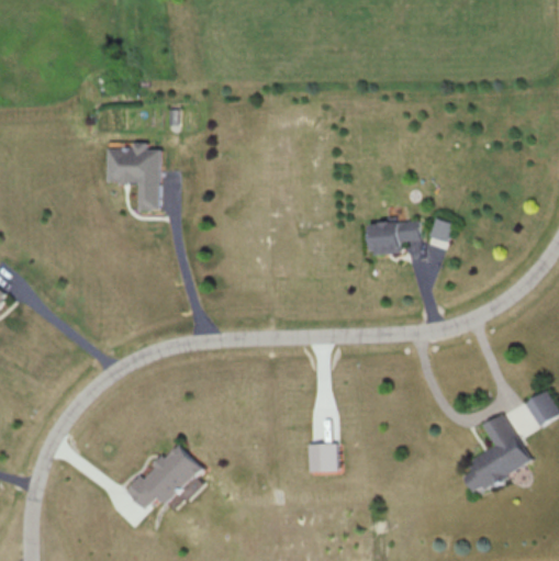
[(159,147),(145,147),(145,141),(132,141),(132,147),(107,147),(107,182),(138,182),(137,209),(158,209),(159,147)]
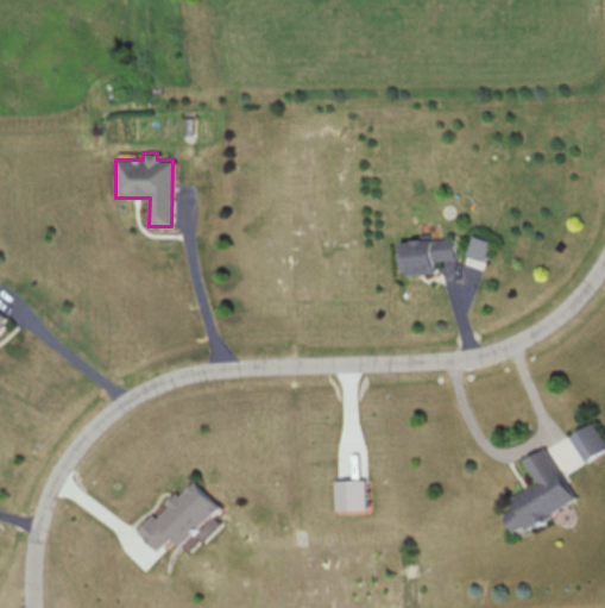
[(464,252),(481,258),(487,240),(470,234),(464,252)]
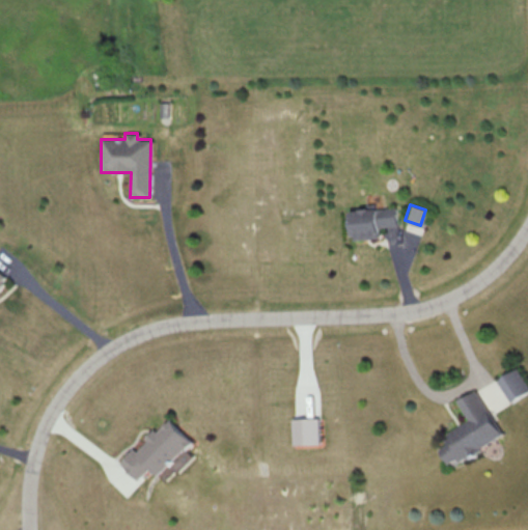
[(348,208),(349,238),(377,236),(377,225),(394,225),(394,207),(348,208)]
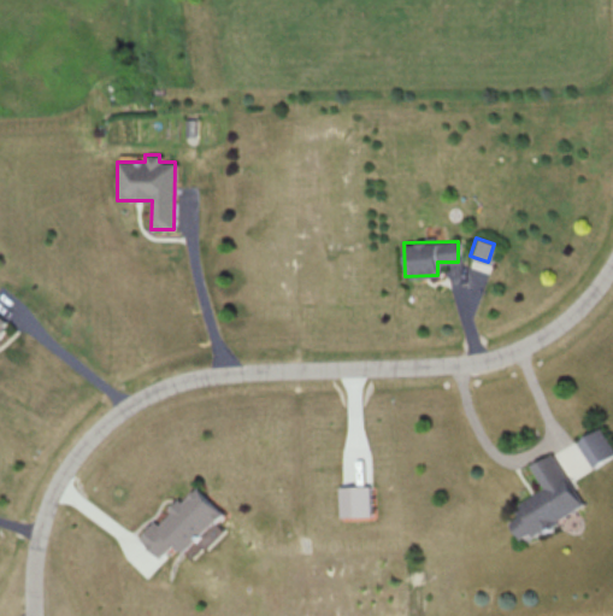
[(576,440),(591,467),(612,453),(612,451),(599,427),(576,440)]
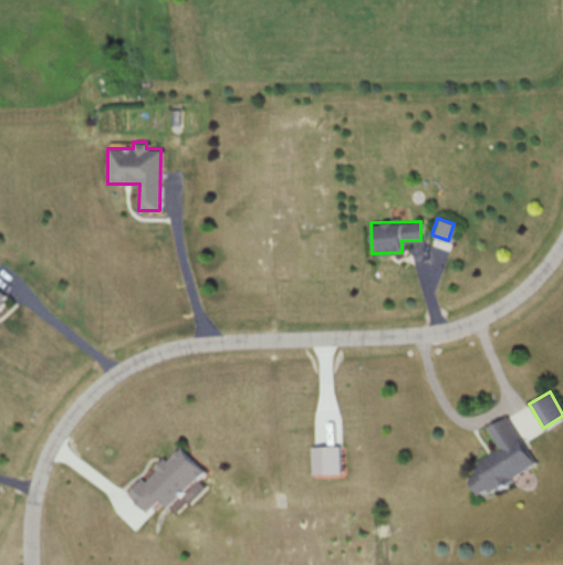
[(533,464),(507,415),(486,425),(498,448),(470,462),(476,473),(467,477),(476,494),(533,464)]
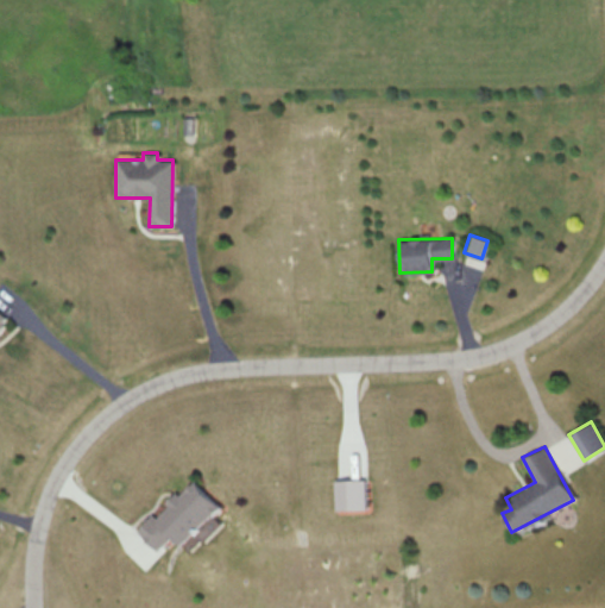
[(216,506),(189,478),(137,531),(156,551),(170,537),(177,545),(216,506)]
